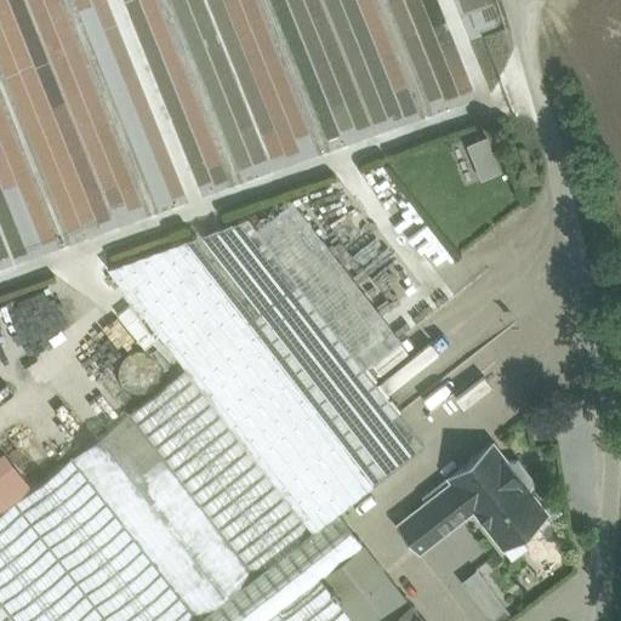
[(483,178),(503,171),(490,135),(468,143),(483,178)]
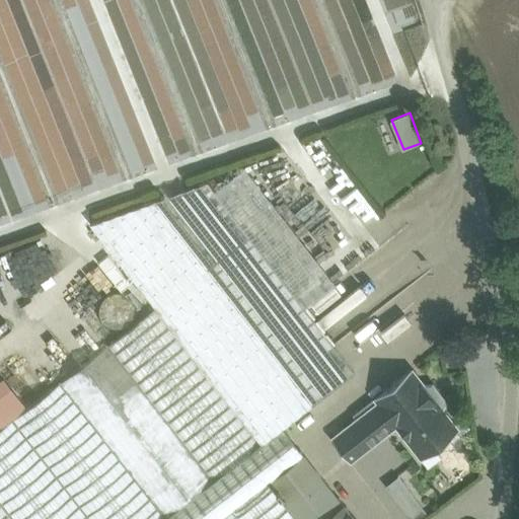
[(25,411),(0,430),(0,503),(12,518),(165,518),(282,429),(354,373),(206,183),(89,225),(155,310),(25,411)]
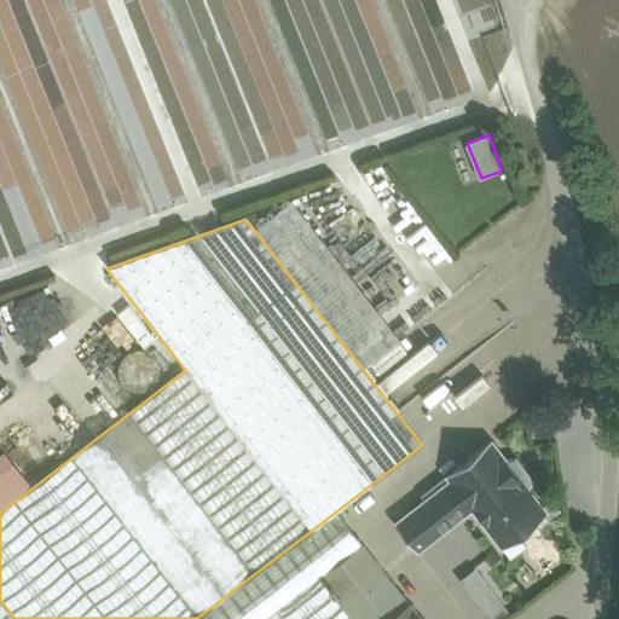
[(547,513),(491,443),(447,476),(451,481),(438,491),(455,512),(474,495),(507,537),(541,509),(544,514),(547,513)]
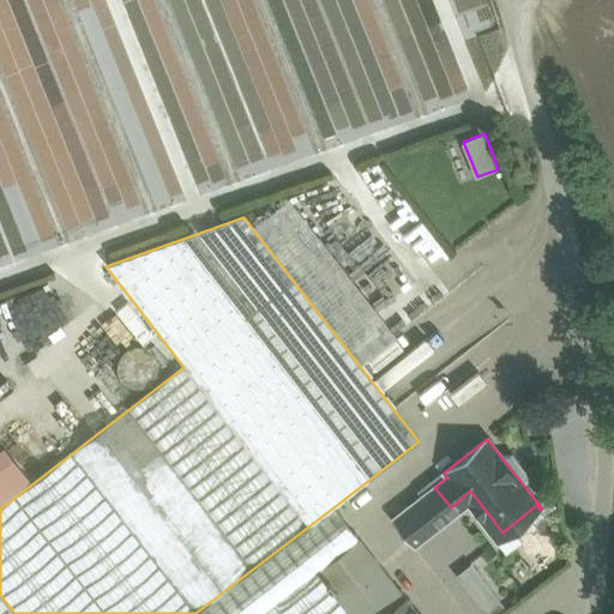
[(5,452),(0,455),(0,509),(30,486),(5,452)]
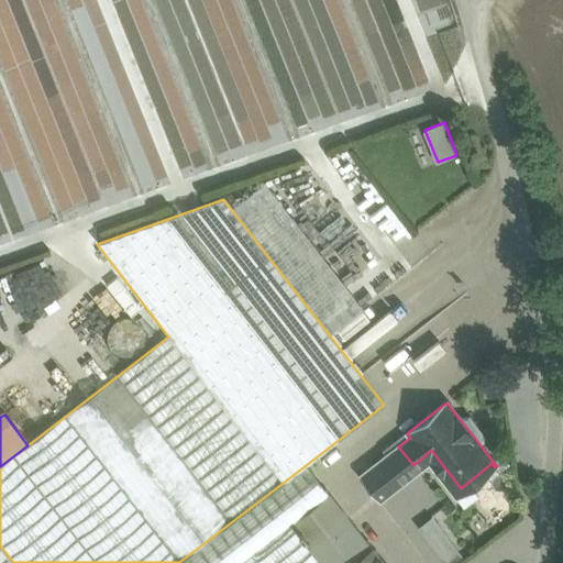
[(398,446),(361,476),(379,501),(418,471),(414,465),(398,446)]
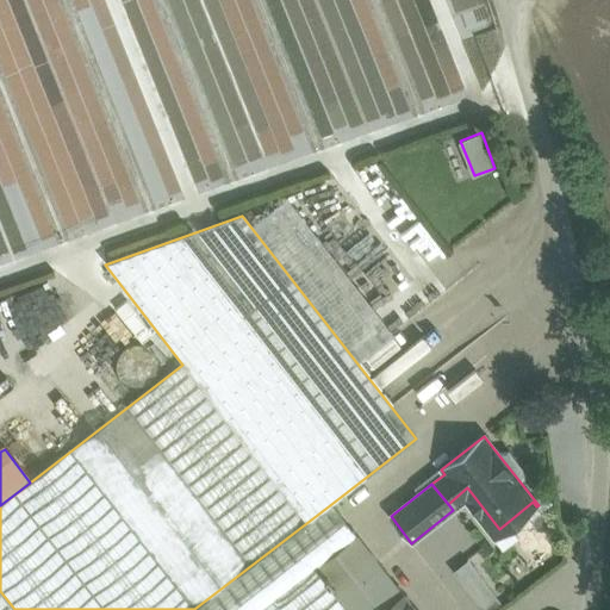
[(331,504),(194,609),(260,609),(315,568),(358,535),(331,504)]
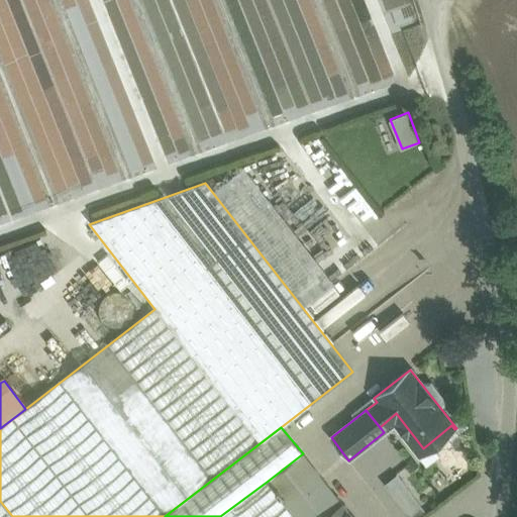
[(342,504),(303,453),(267,482),(294,516),(325,516),(340,506),(342,504)]
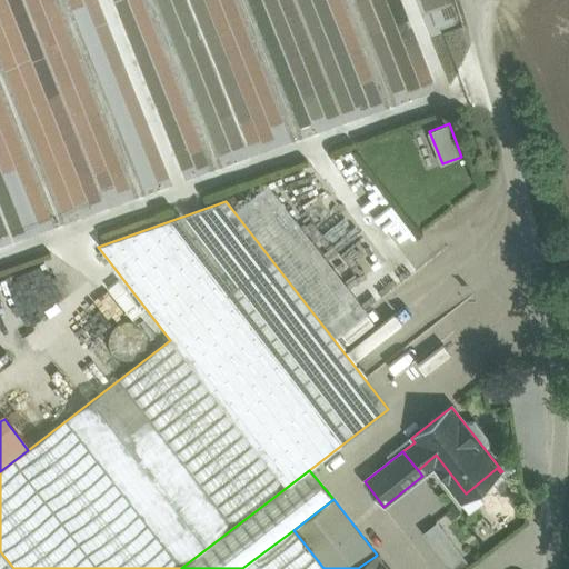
[(450,568),(457,568),(469,559),(436,519),(420,533),(450,568)]
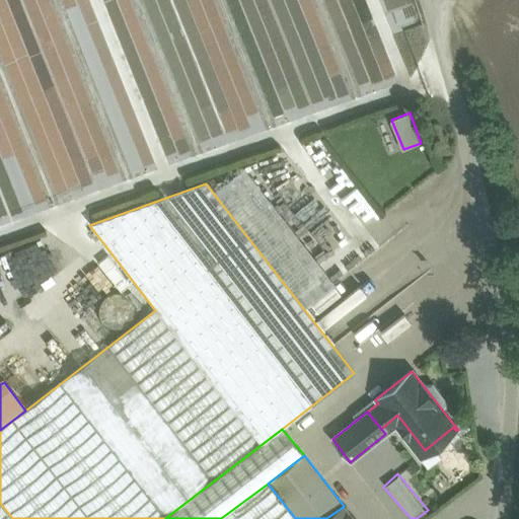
[(221,518),(295,518),(268,484),(221,518)]
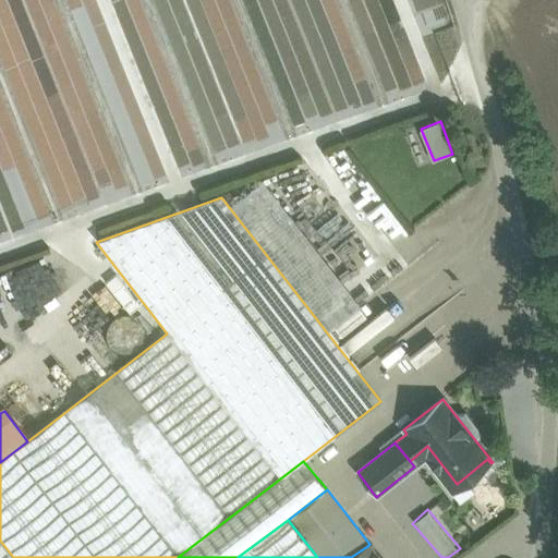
[(13,557),(0,541),(0,557),(13,557)]
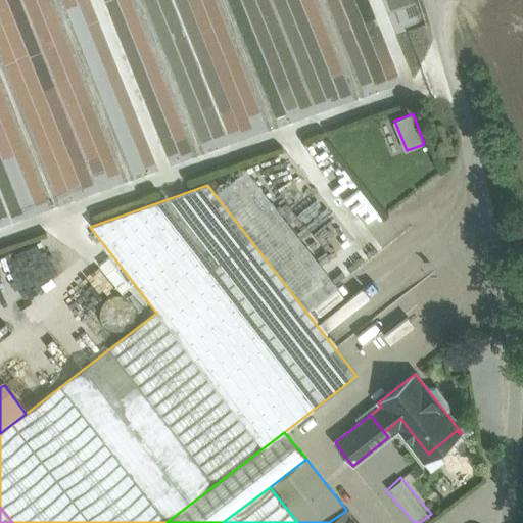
[(344,512),(329,522),(355,522),(346,510),(344,512)]
